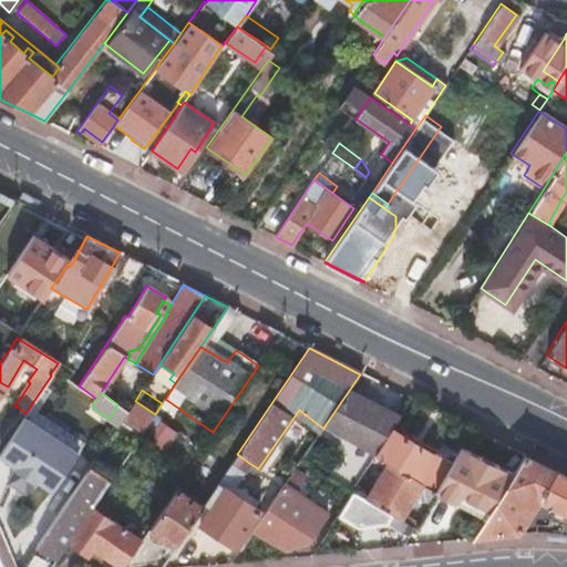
[(326,424),(374,454),(390,430),(398,418),(348,392),(326,424)]
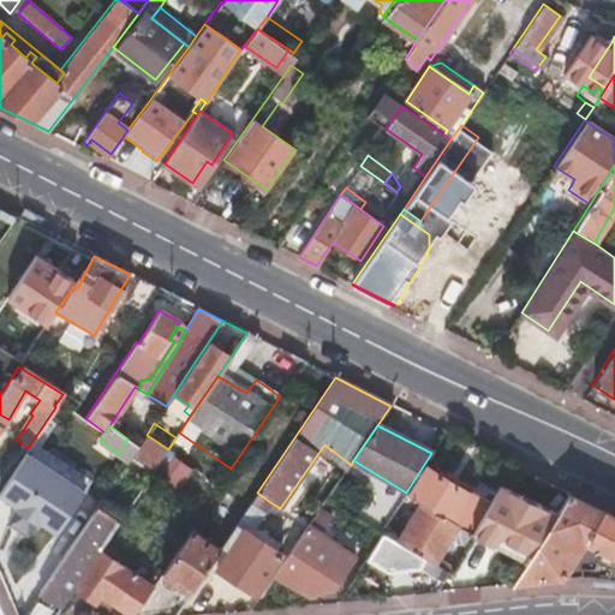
[(138,446),(127,439),(118,454),(129,461),(138,446)]
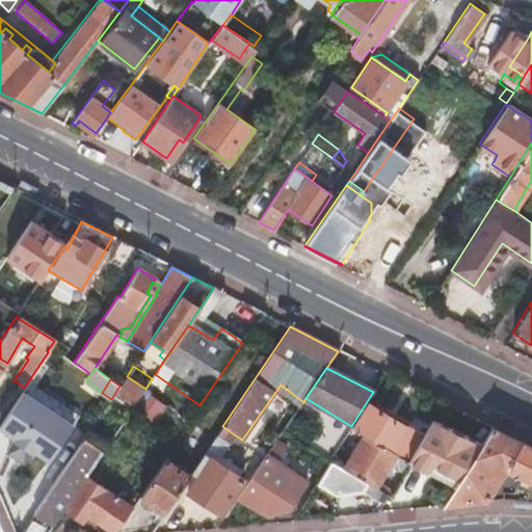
[(76,418),(26,384),(24,388),(20,393),(70,427),(76,418)]
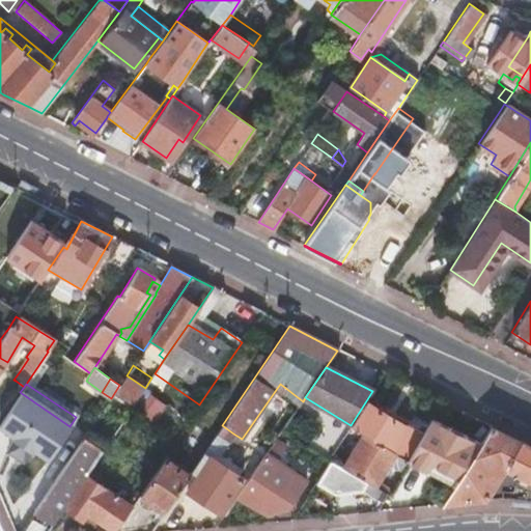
[(151,391),(140,409),(160,420),(171,402),(151,391)]
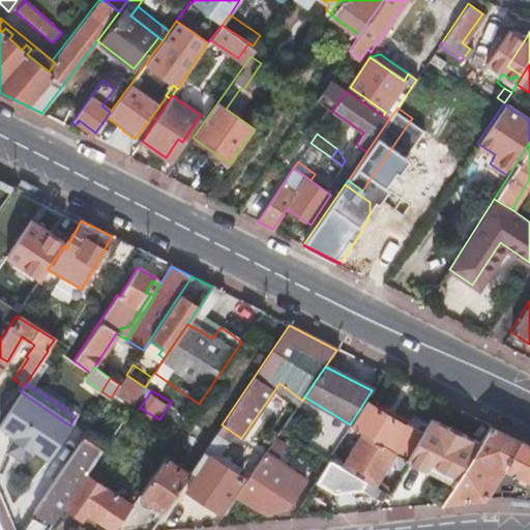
[(69,425),(20,391),(0,420),(0,429),(11,437),(9,440),(28,452),(30,450),(46,461),(69,425)]
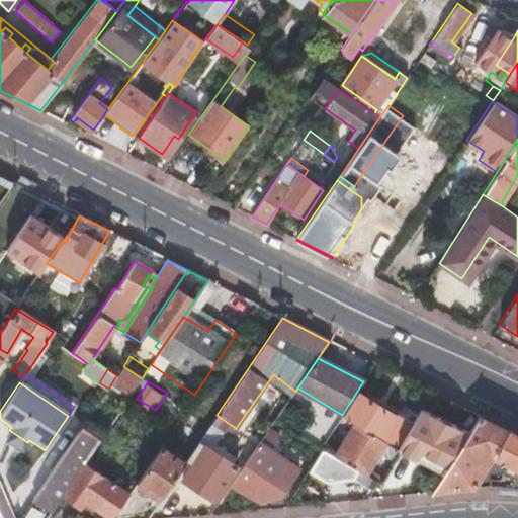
[(350,428),(332,455),(370,478),(377,482),(380,477),(368,468),(379,450),(392,457),(397,449),(411,426),(412,424),(397,415),(396,416),(356,393),(342,415),(339,421),(350,428)]
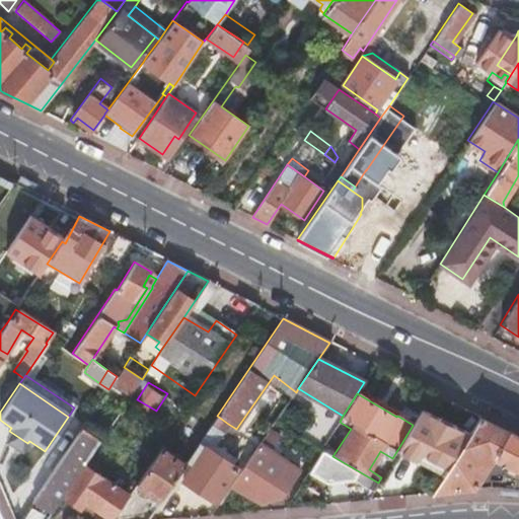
[(435,444),(455,455),(468,434),(422,411),(413,425),(412,427),(397,450),(417,460),(425,447),(432,451),(435,444)]
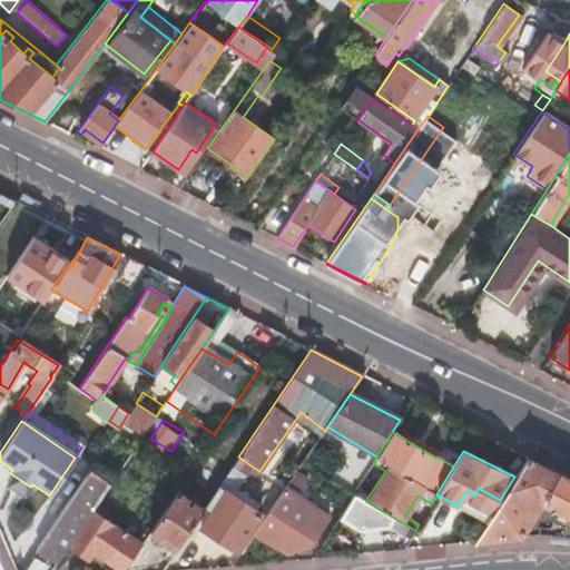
[(233,464),(245,473),(251,465),(238,457),(233,464)]
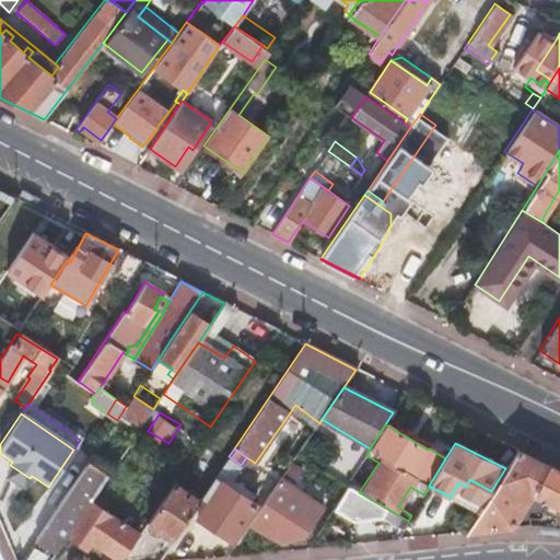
[(491,491),(467,531),(466,532),(512,527),(518,515),(533,493),(546,500),(540,518),(528,518),(531,525),(552,527),(559,508),(559,471),(517,451),(505,468),(491,491)]
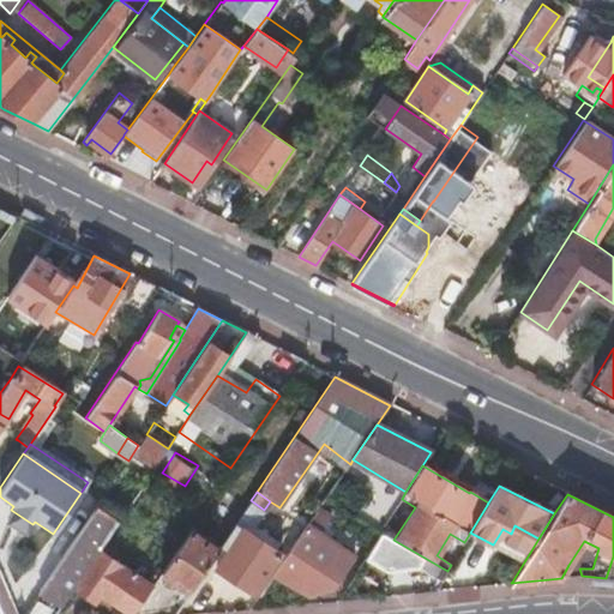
[(245,510),(221,546),(227,549),(214,567),(221,571),(253,594),(280,554),(274,549),(277,543),(253,525),(264,510),(251,500),(245,510)]
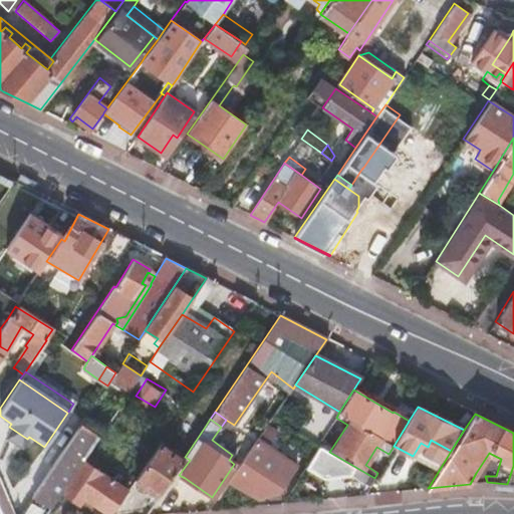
[(80,426),(98,438),(102,432),(84,420),(80,426)]
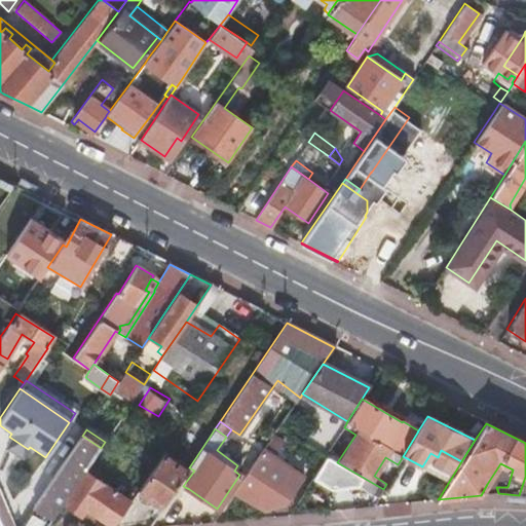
[(34,508),(51,519),(101,448),(82,436),(34,508)]
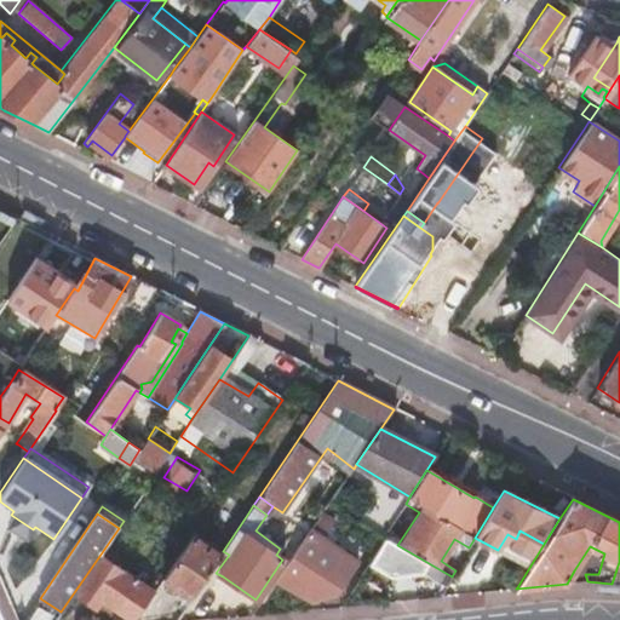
[(33,529),(11,515),(6,529),(24,543),(33,529)]
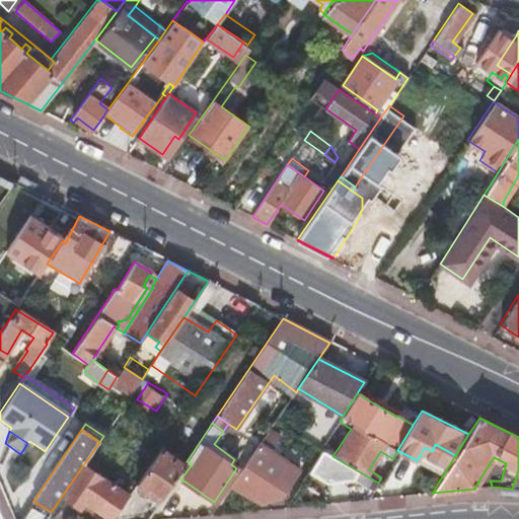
[(245,465),(230,487),(261,504),(262,503),(285,492),(298,471),(269,451),(278,438),(269,432),(268,433),(245,464),(245,465)]
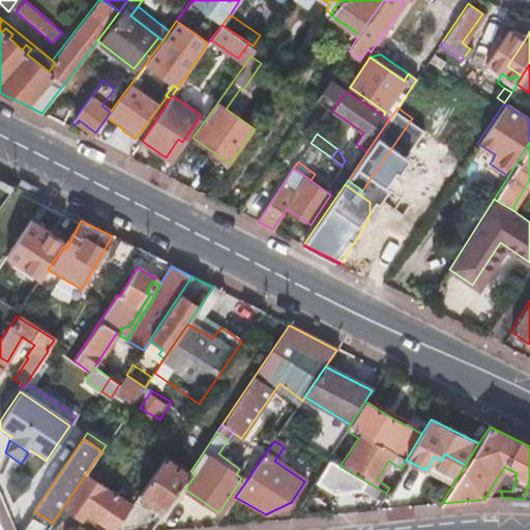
[(138,496),(162,512),(180,486),(187,474),(164,458),(138,496)]
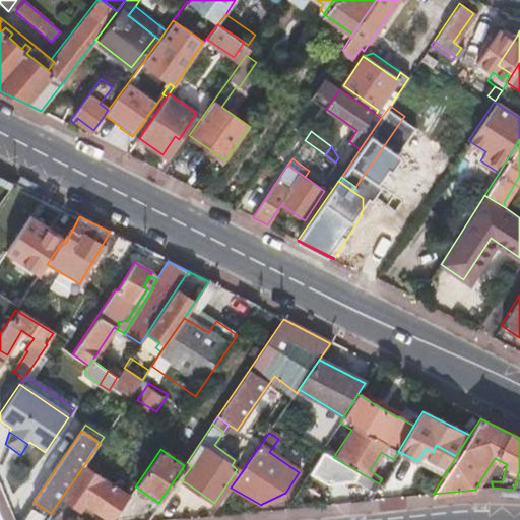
[(372,479),(333,457),(321,476),(339,488),(367,489),(372,479)]
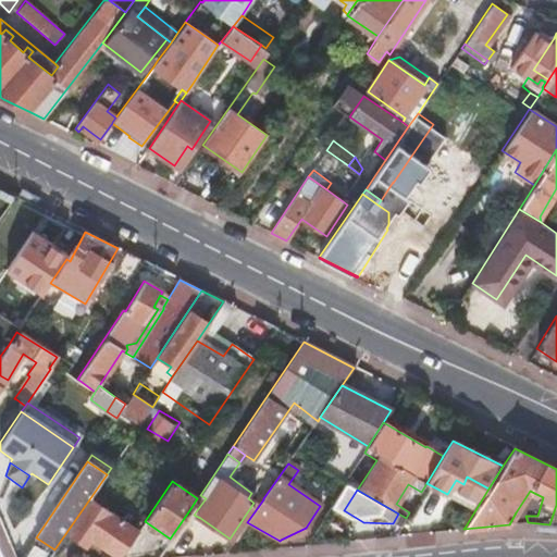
[(101,549),(112,556),(120,556),(137,532),(121,522),(90,500),(67,534),(84,546),(89,540),(101,549)]
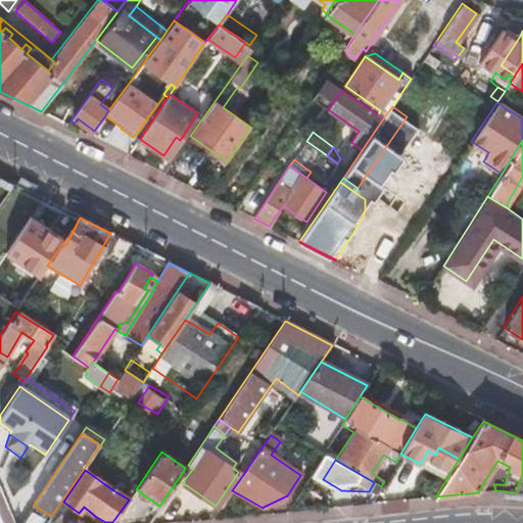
[(383,489),(374,483),(369,492),(378,497),(383,489)]
